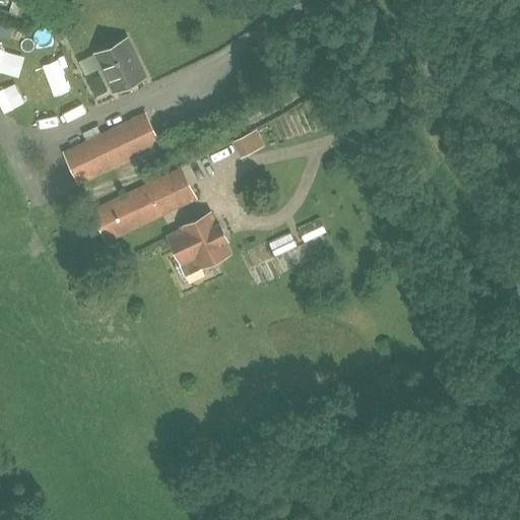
[(126,39),(96,53),(114,89),(143,75),(126,39)]
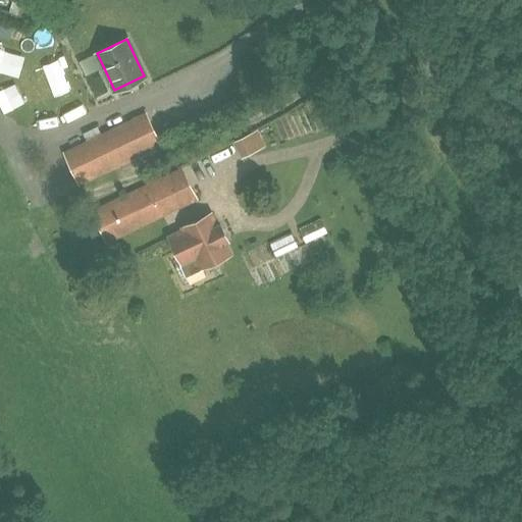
[(77,183),(159,144),(145,114),(63,153),(77,183)]
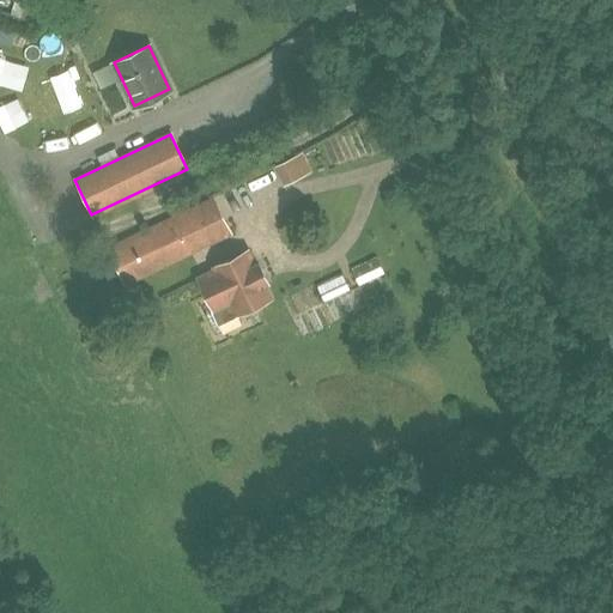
[(213,198),(108,249),(125,284),(230,232),(213,198)]
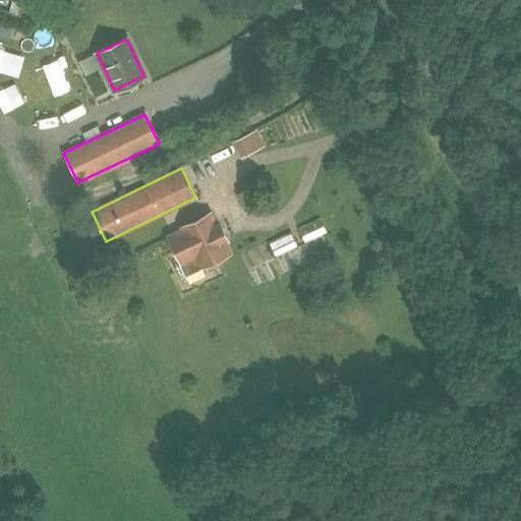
[(169,236),(181,263),(186,274),(229,253),(223,240),(226,238),(220,224),(216,226),(210,213),(182,226),(183,229),(169,236)]
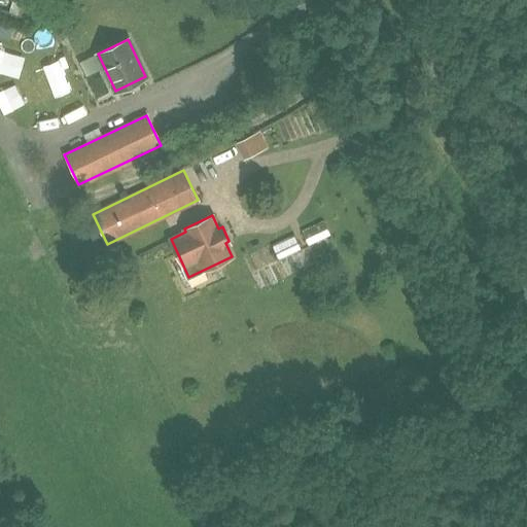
[(302,231),(309,245),(330,235),(323,219),(302,231)]
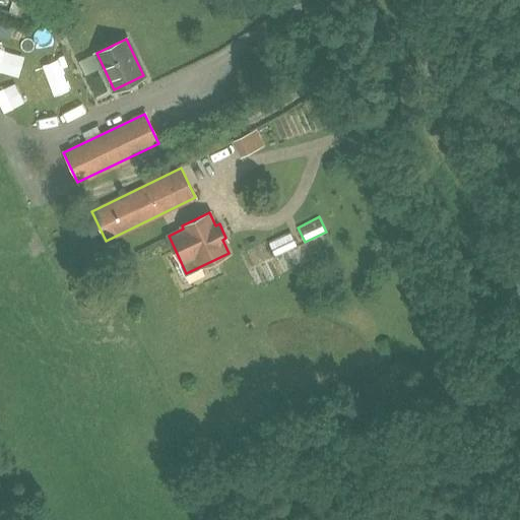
[(297,246),(290,231),(268,241),(275,256),(297,246)]
